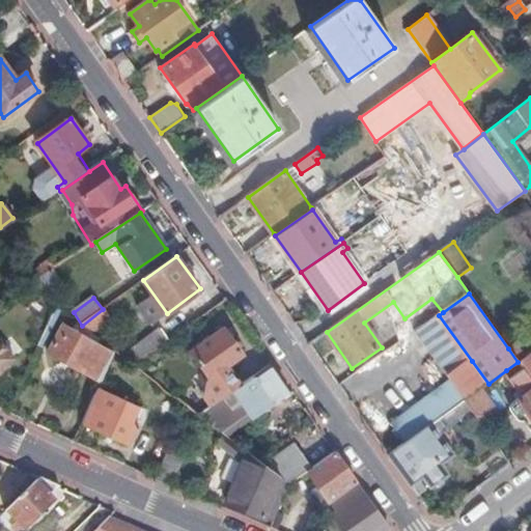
[(449,376),(472,361),(439,315),(443,312),(431,299),(404,318),(449,376)]
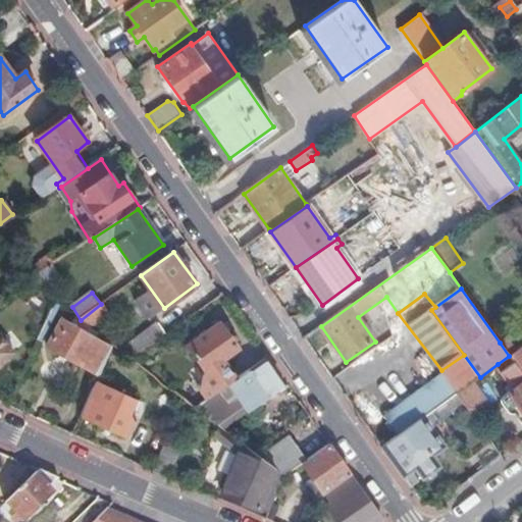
[(110,312),(103,303),(101,304),(81,320),(90,327),(110,312)]
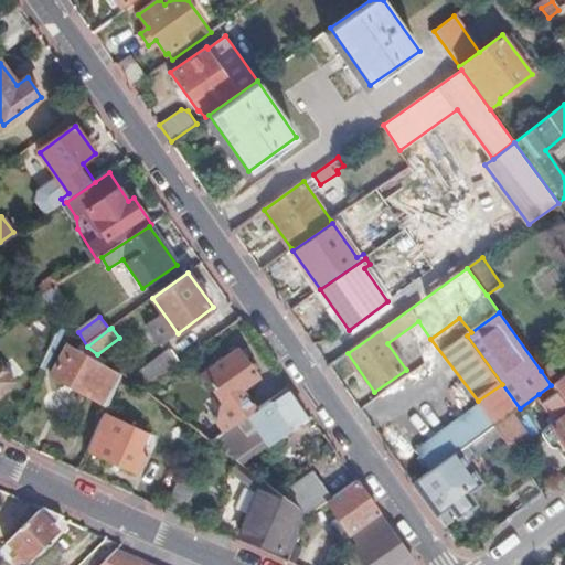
[(142,388),(179,363),(169,350),(128,379),(142,388)]
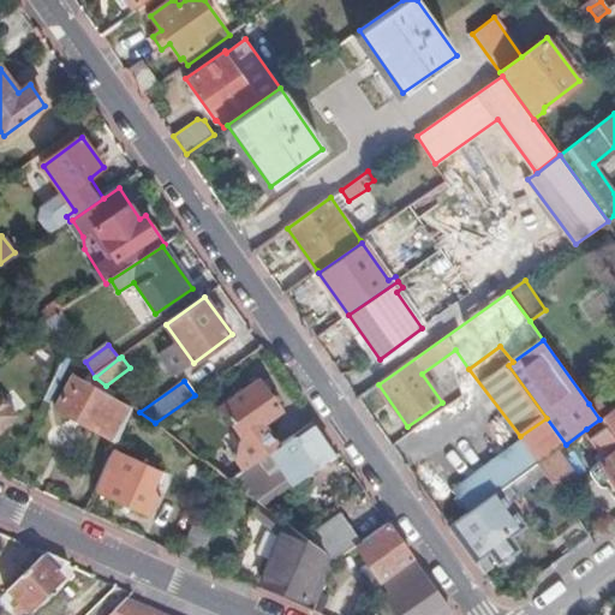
[(245,471),(279,448),(262,425),(281,411),(260,381),(244,392),(243,389),(234,394),(237,396),(221,407),(243,439),(239,461),(245,471)]
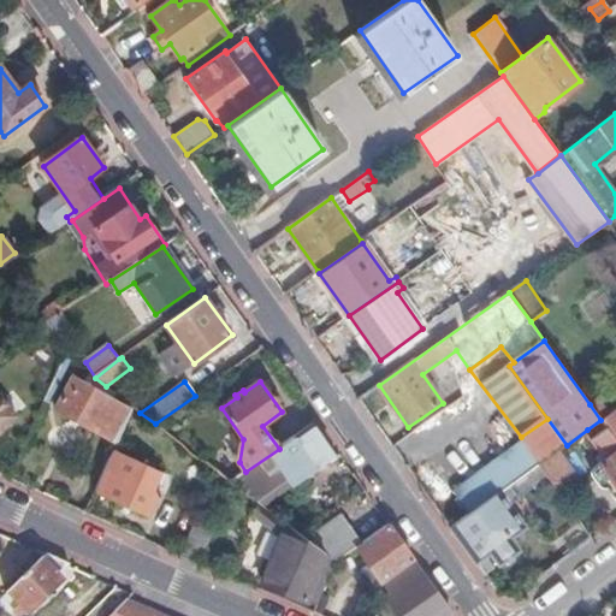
[(114,400),(86,383),(80,394),(69,389),(58,409),(112,440),(123,420),(108,412),(114,400)]
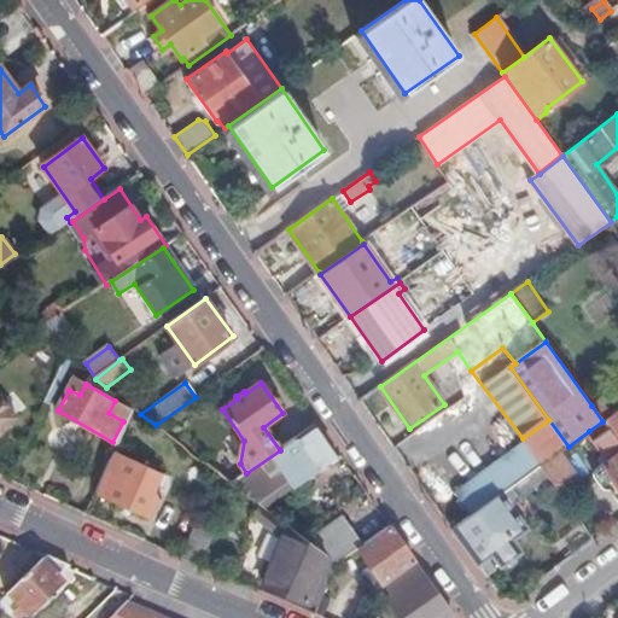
[(0,432),(17,415),(0,395),(0,432)]
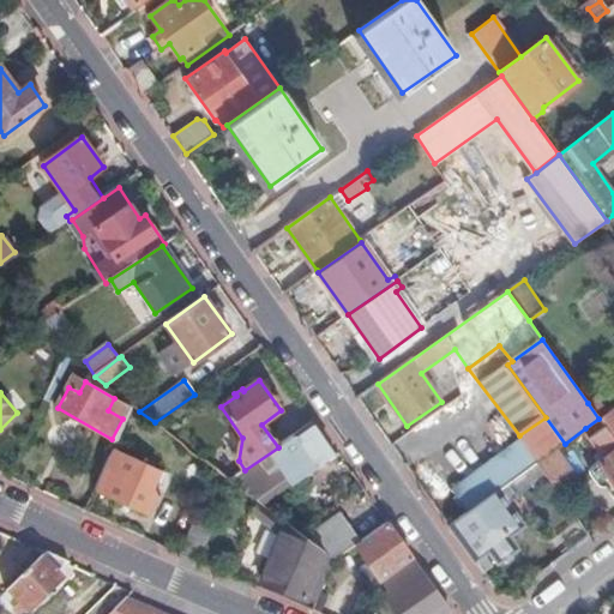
[(599,419),(613,439),(613,410),(608,414),(596,398),(588,403),(599,419)]
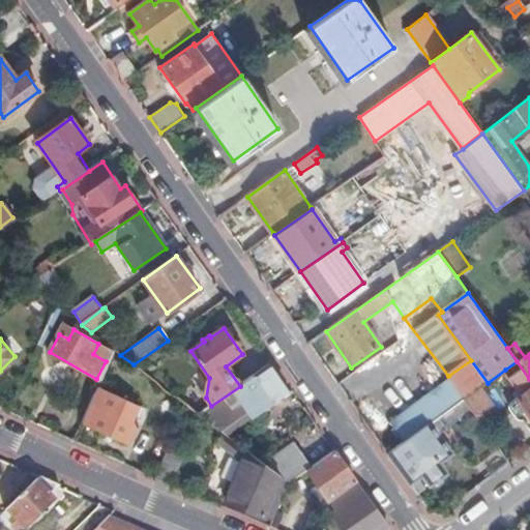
[(481,387),(488,383),(471,360),(448,376),(452,382),(464,400),(481,387)]
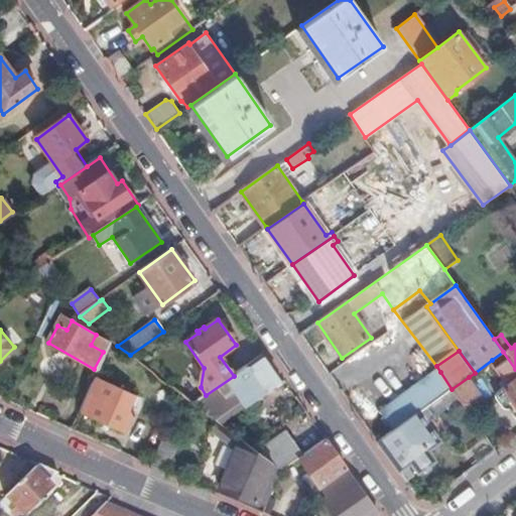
[(513,405),(515,408),(515,369),(503,352),(492,360),(501,373),(499,375),(508,387),(499,393),(497,397),(505,409),(509,408),(513,405)]
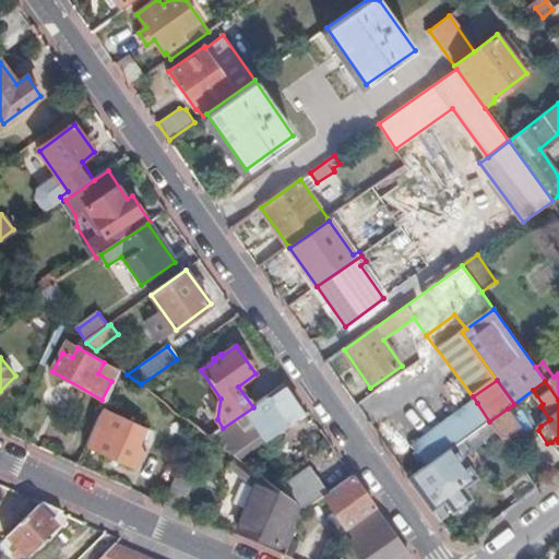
[(289,390),(285,384),(253,407),(223,428),(210,438),(233,455),(264,432),(269,438),(284,427),(286,428),(290,425),(289,423),(298,417),(300,419),(307,415),(297,401),(296,403),(287,391),(289,390)]
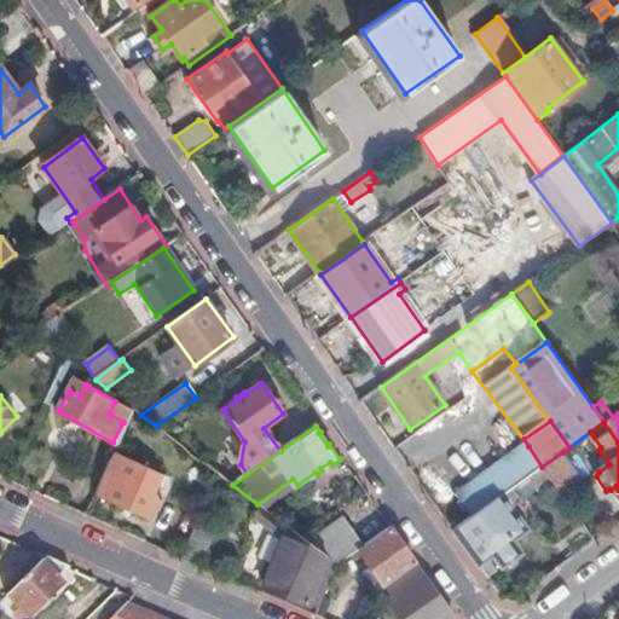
[(473,518),(490,505),(522,481),(542,467),(528,446),(458,496),(473,518)]
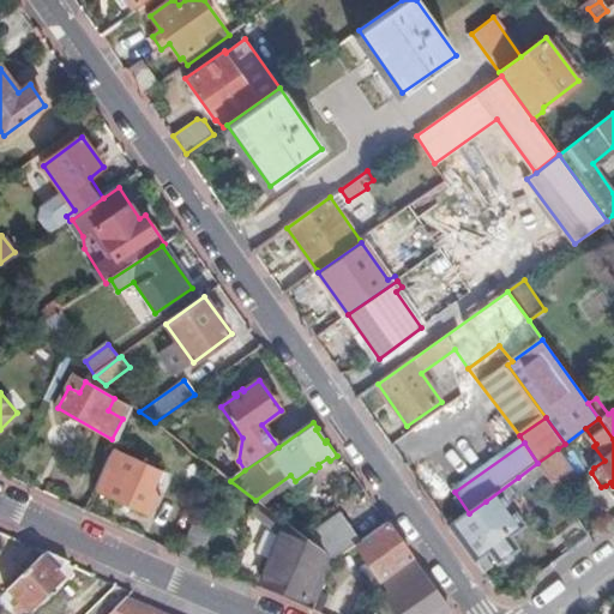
[(160,471),(114,447),(96,489),(148,513),(158,491),(151,487),(160,471)]
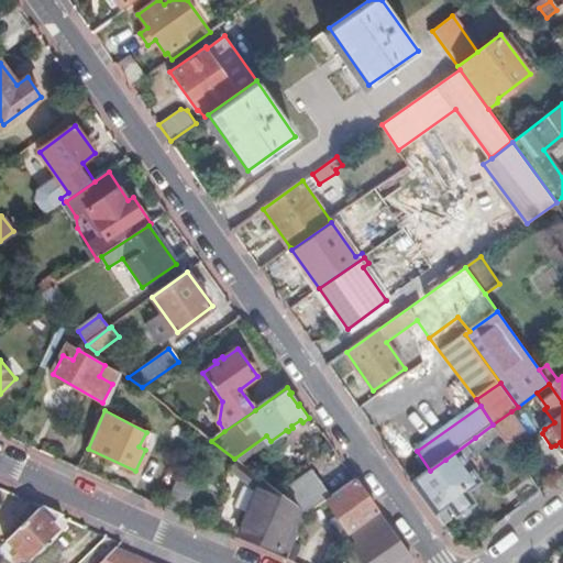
[(499,433),(514,453),(531,440),(511,411),(493,424),(499,433)]
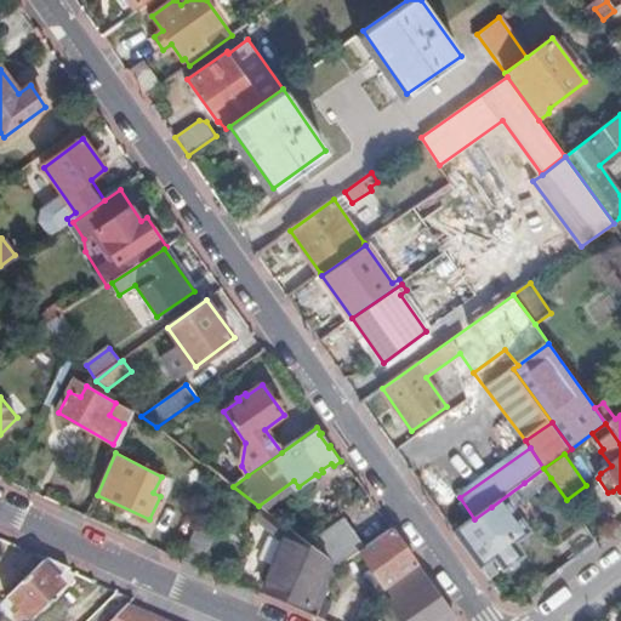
[(531,493),(551,478),(543,468),(524,483),(531,493)]
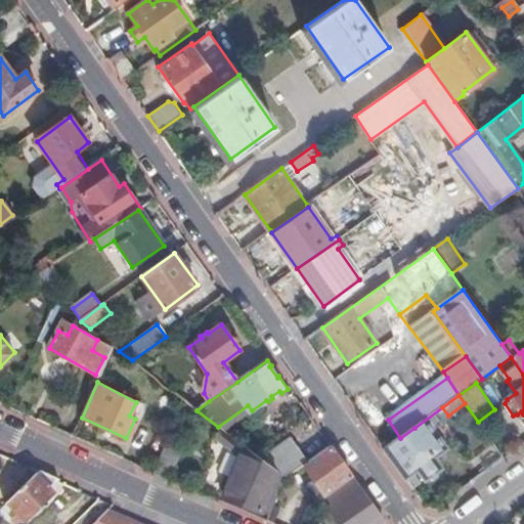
[(223,430),(252,410),(248,405),(218,427),(223,430)]
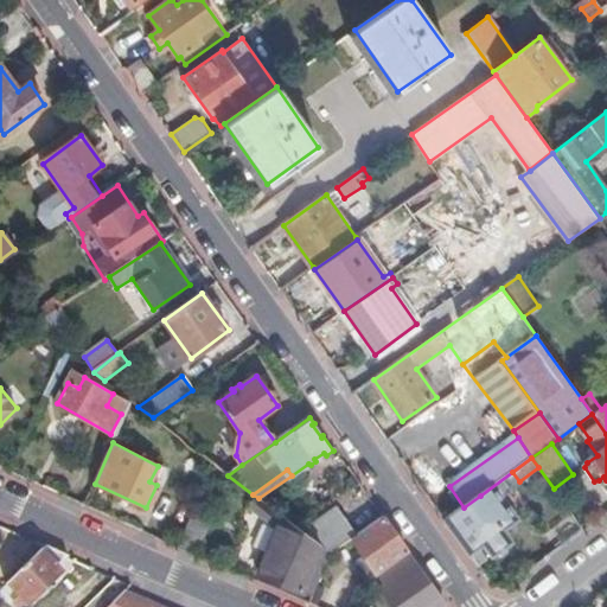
[(445,521),(468,555),(484,545),(492,556),(512,542),(480,496),(464,508),(445,521)]
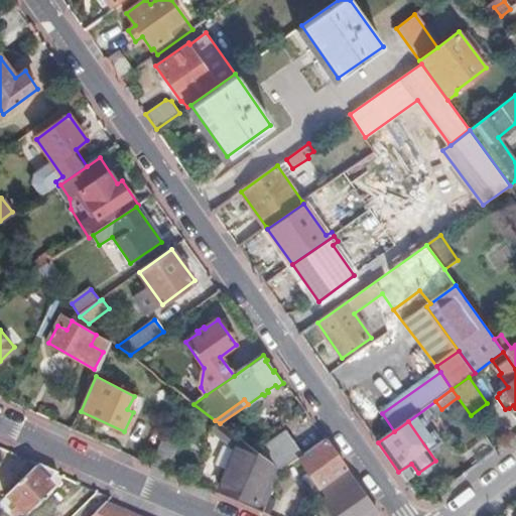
[(297,458),(302,454),(286,431),(258,453),(272,464),(280,470),(297,458)]
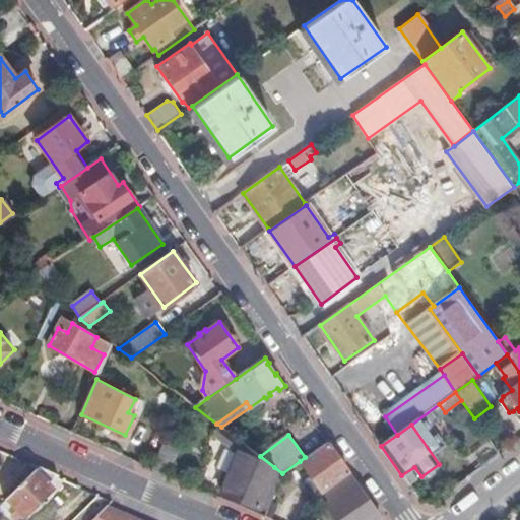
[(179,446),(164,439),(152,469),(168,476),(179,446)]
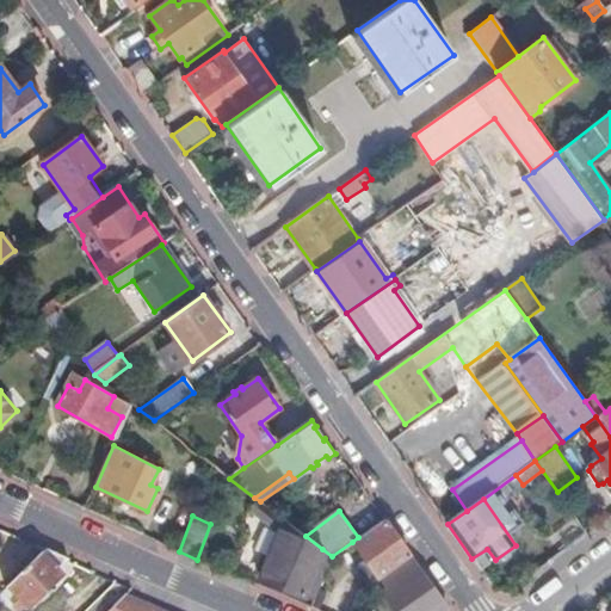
[(411,555),(384,518),(358,537),(352,542),(380,579),(411,555)]
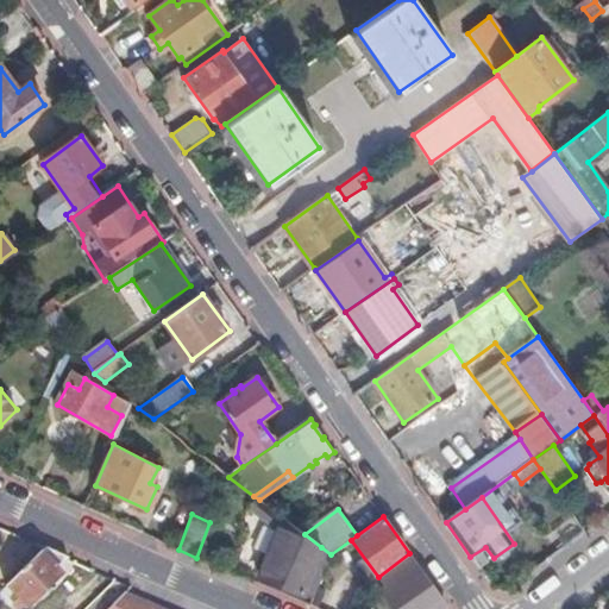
[(552,560),(588,534),(576,518),(540,545),(552,560)]
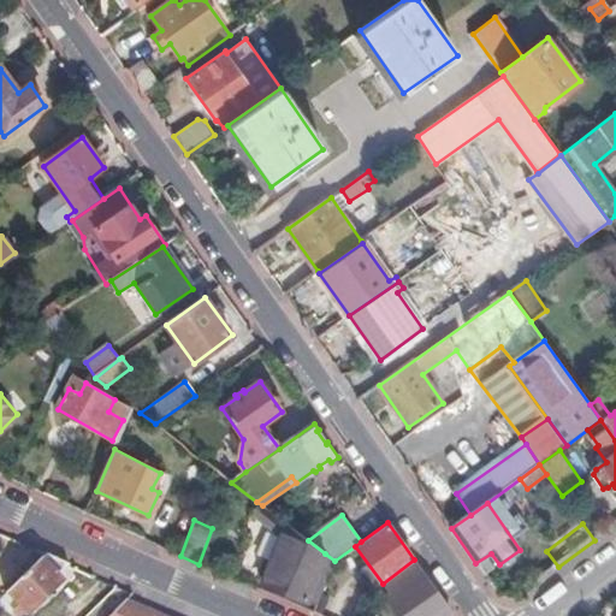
[(325,554),(308,540),(288,525),(264,582),(304,602),(325,554)]
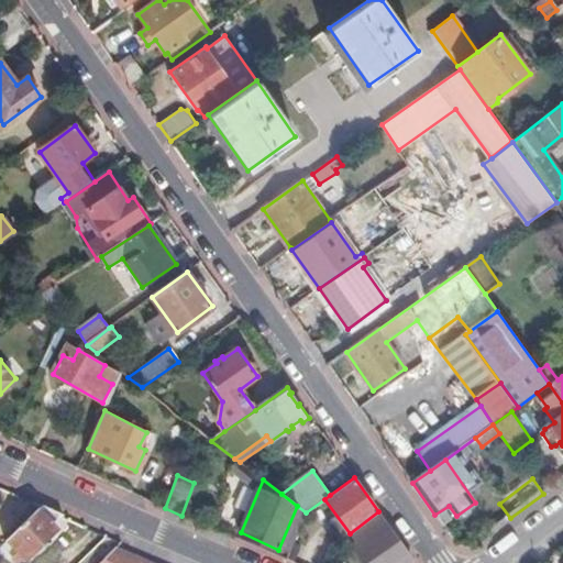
[(64,518),(42,508),(7,543),(18,555),(13,561),(15,562),(18,562),(22,560),(25,562),(55,533),(52,530),(64,518)]
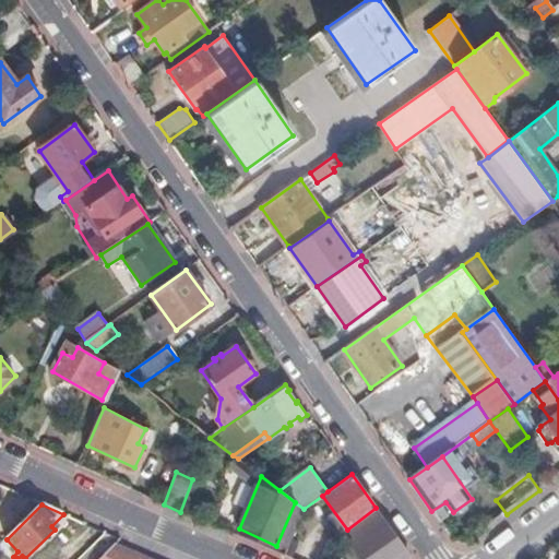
[(409,558),(409,557),(382,518),(352,542),(364,558),(409,558)]
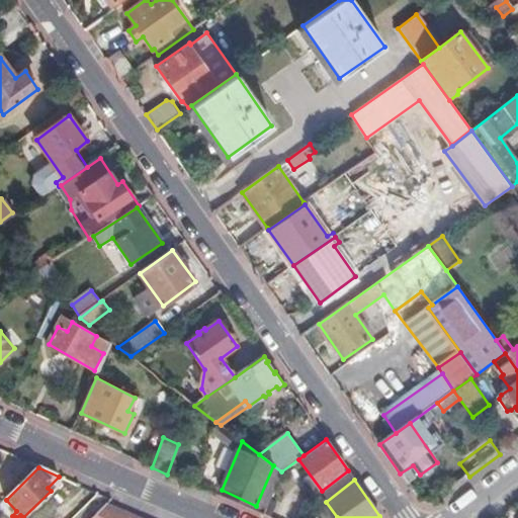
[(132,517),(105,507),(93,517),(132,517)]
